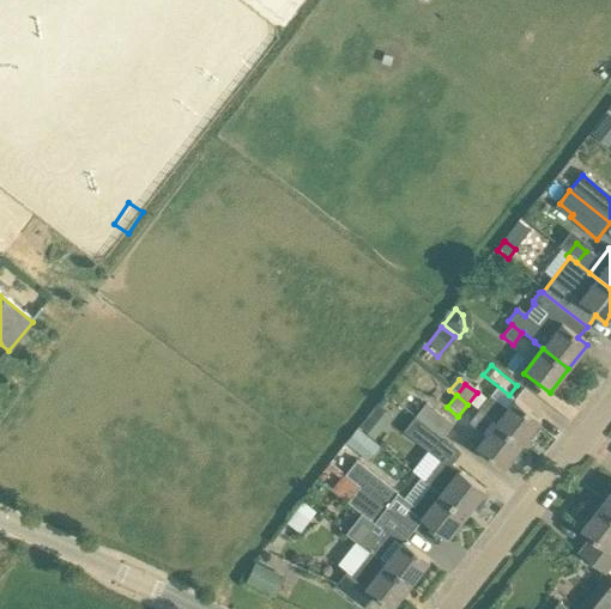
[(491,396),(478,413),(520,446),(540,421),(514,401),(508,409),(491,396)]
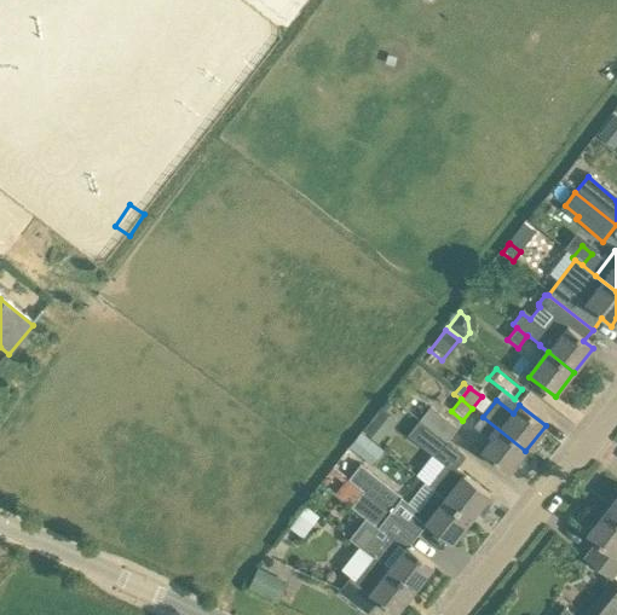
[(381,408),(362,430),(378,444),(397,422),(381,408)]
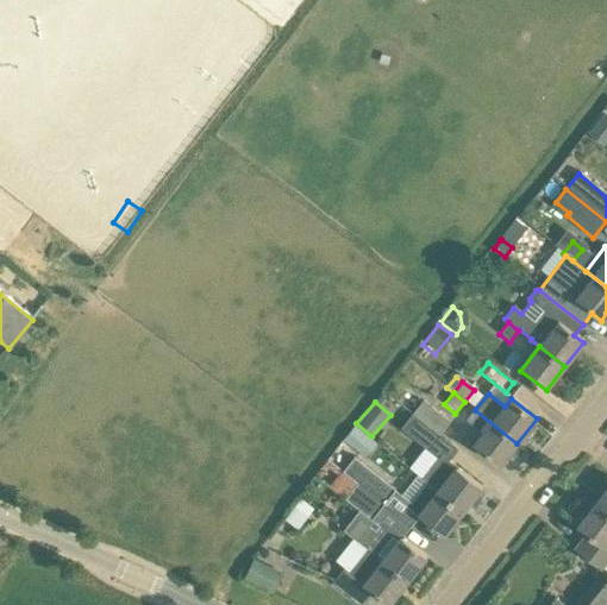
[(421,403),(411,416),(437,436),(448,423),(421,403)]
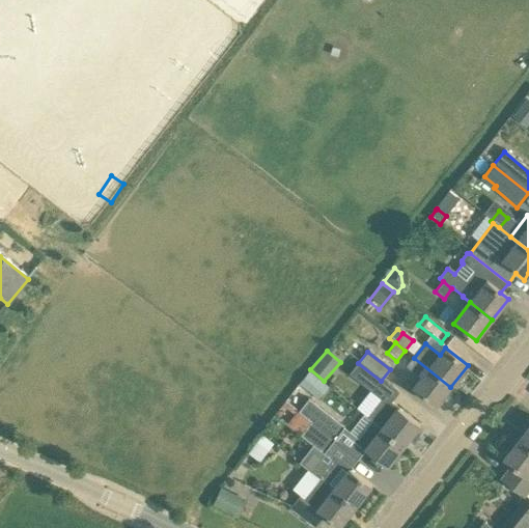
[(450,387),(414,358),(408,366),(422,378),(413,389),(435,407),(450,387)]
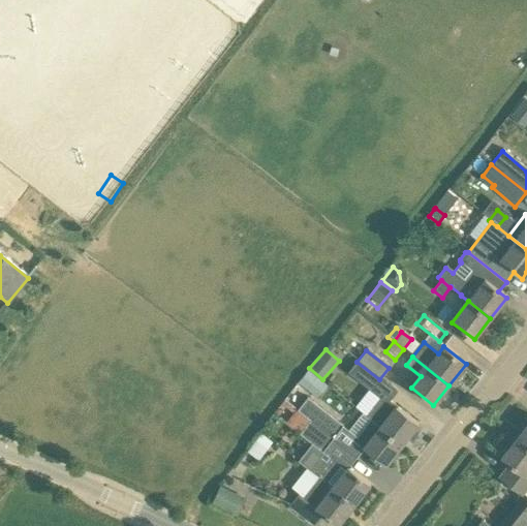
[(363,413),(362,414),(402,445),(417,425),(396,407),(397,406),(372,388),(379,379),(357,362),(348,373),(370,391),(355,407),(363,413)]
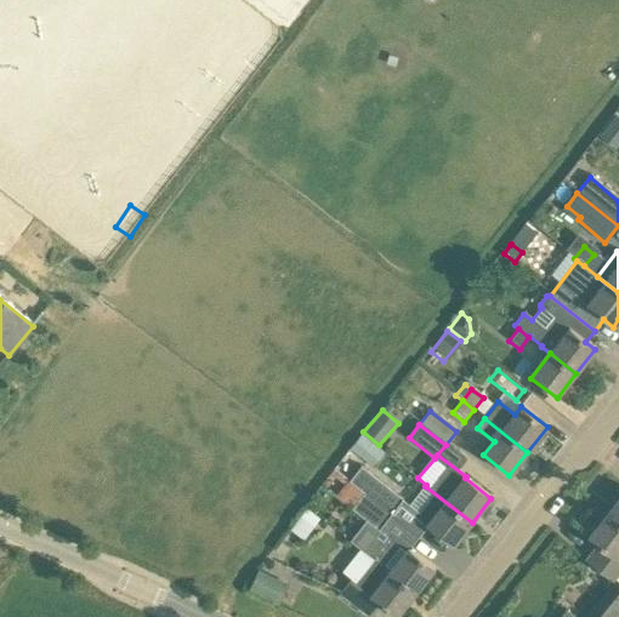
[(350,450),(373,468),(384,455),(361,436),(350,450)]
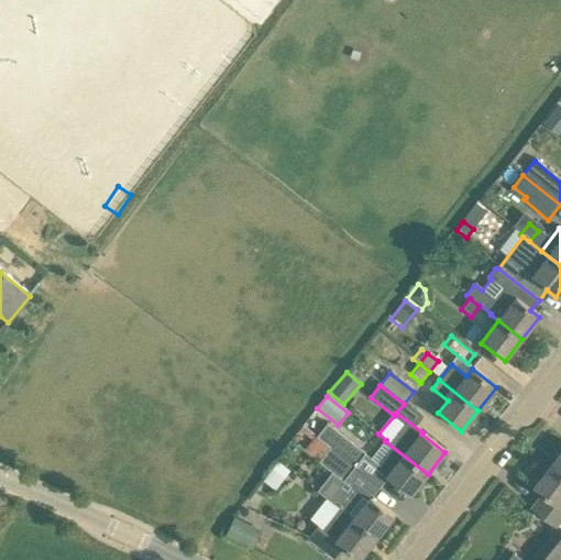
[(331,448),(330,450),(353,469),(365,453),(328,424),(318,437),(331,448)]
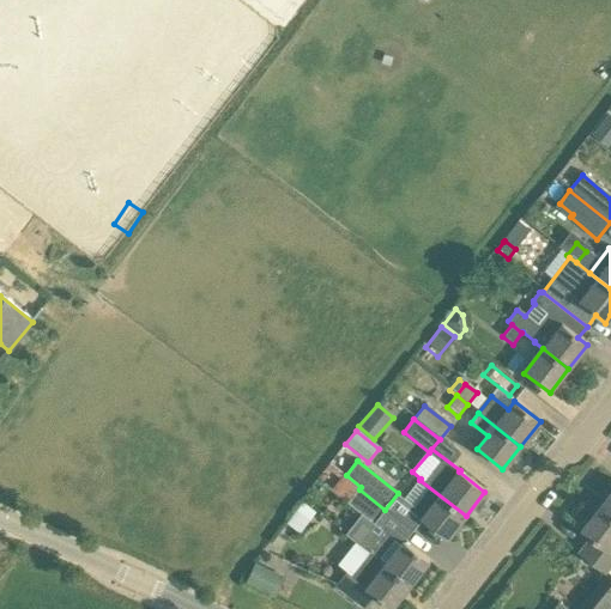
[(466,516),(419,480),(412,489),(422,498),(411,509),(422,518),(421,519),(447,540),(466,516)]
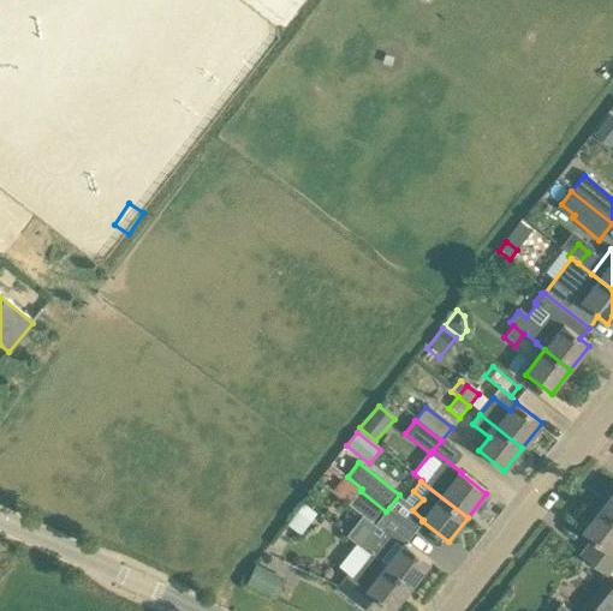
[(386,511),(361,491),(350,505),(376,525),(386,511)]
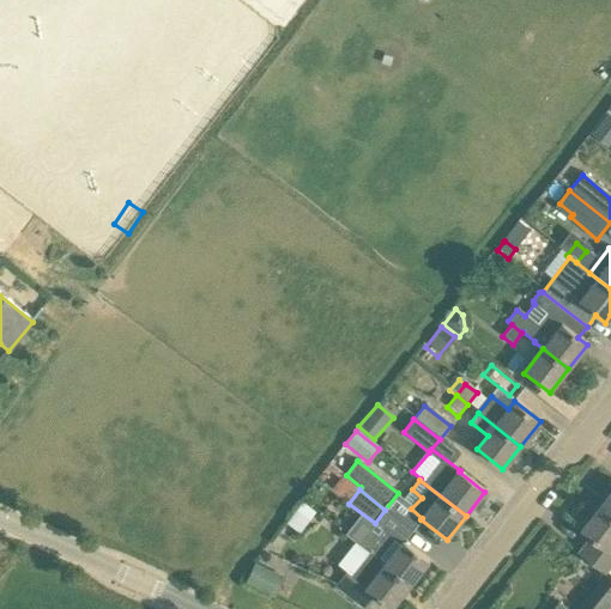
[(610,491),(599,507),(610,516),(610,491)]
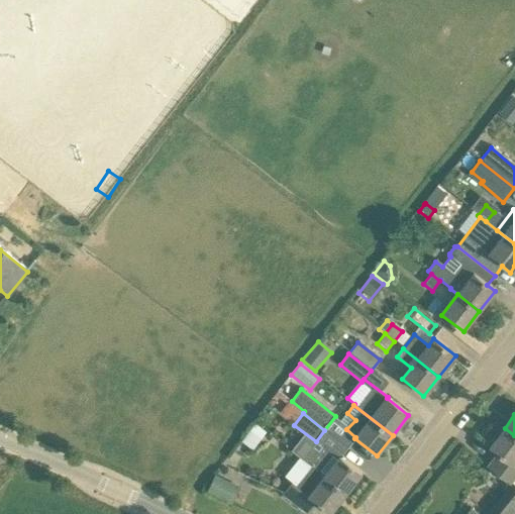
[(254,426),(243,442),(252,448),(264,432),(254,426)]
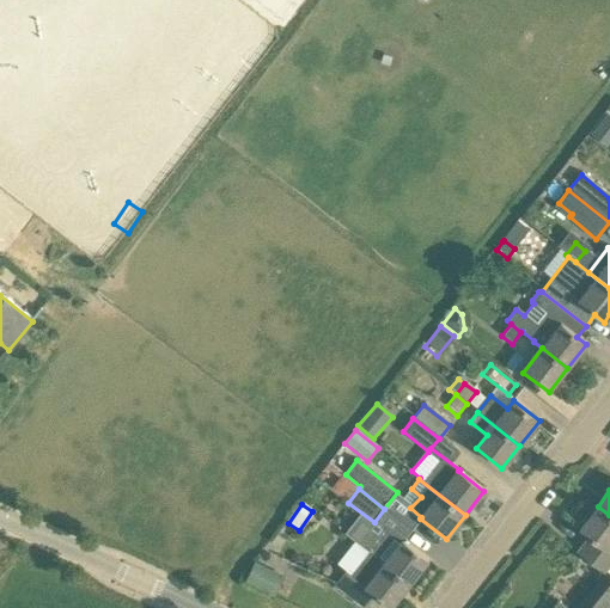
[(609,515),(598,507),(579,530),(589,538),(577,553),(602,575),(609,564),(609,553),(605,550),(609,542),(609,515)]
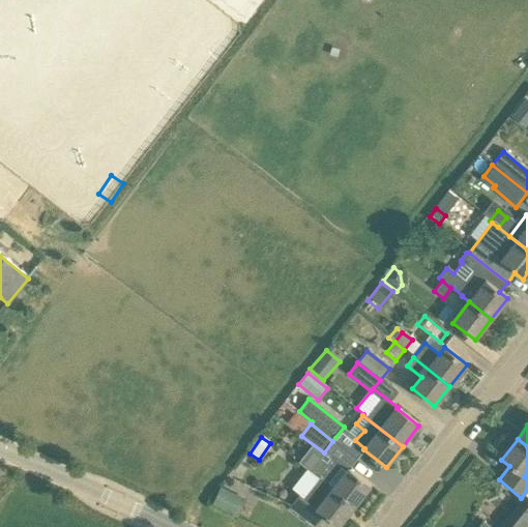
[(308,449),(297,463),(309,471),(318,478),(354,506),(371,487),(348,469),(348,470),(331,458),(326,465),(308,449)]
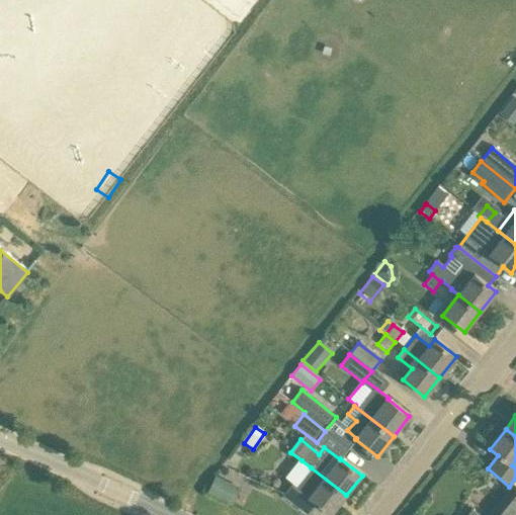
[(291,485),(282,496),(306,514),(308,514),(316,504),(328,514),(332,514),(346,495),(311,467),(295,488),(291,485)]
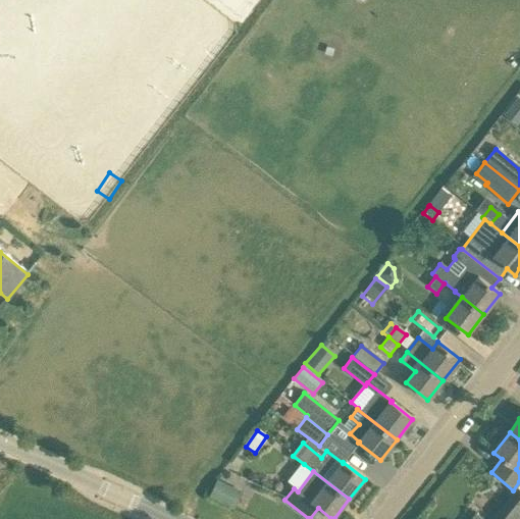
[(209,496),(235,508),(242,492),(217,481),(209,496)]
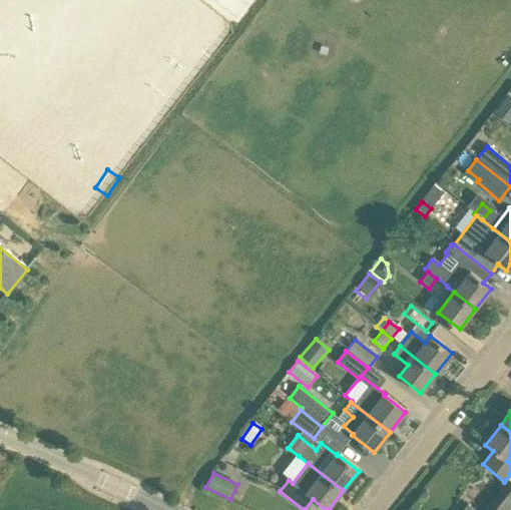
[(510,509),(510,483),(507,481),(484,509),(510,509)]
